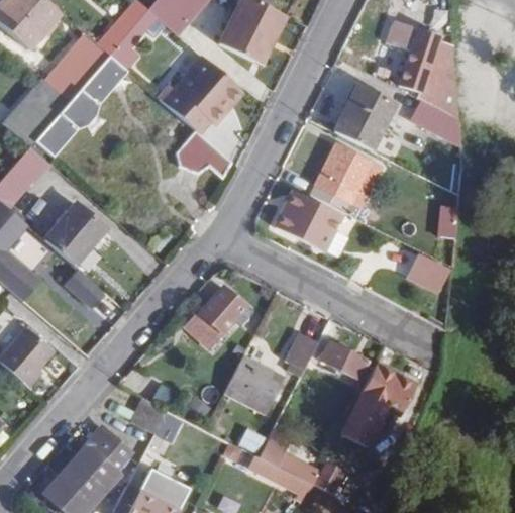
[(0,0),(0,22),(26,47),(59,10),(46,0),(0,0)]
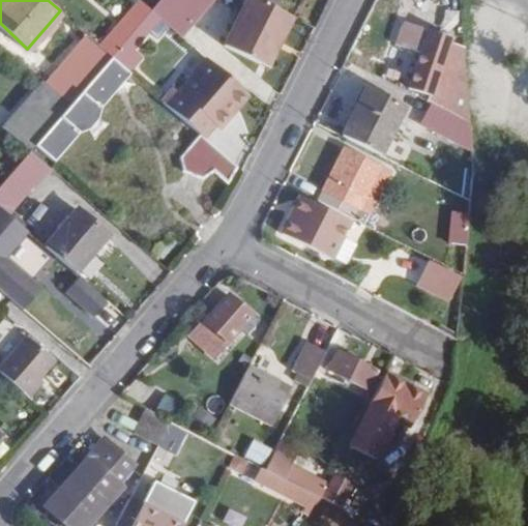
[(209,0),(160,0),(153,8),(164,18),(181,33),(209,0)]
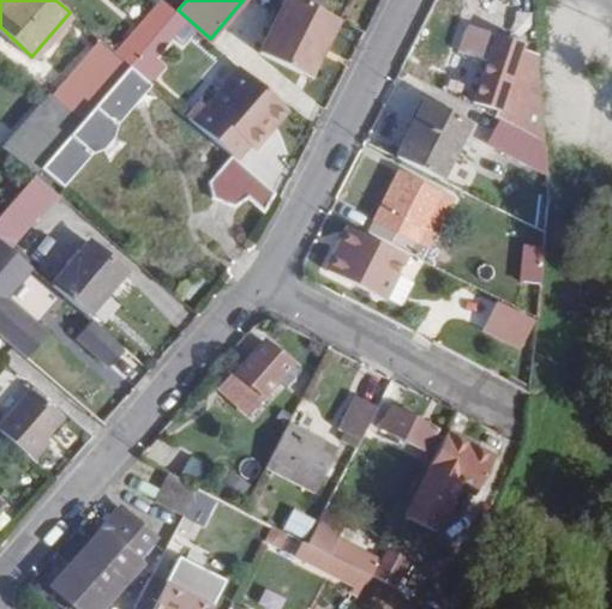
[(324,10),(305,0),(289,0),(263,54),(301,73),(321,37),(330,42),(342,19),(324,10)]
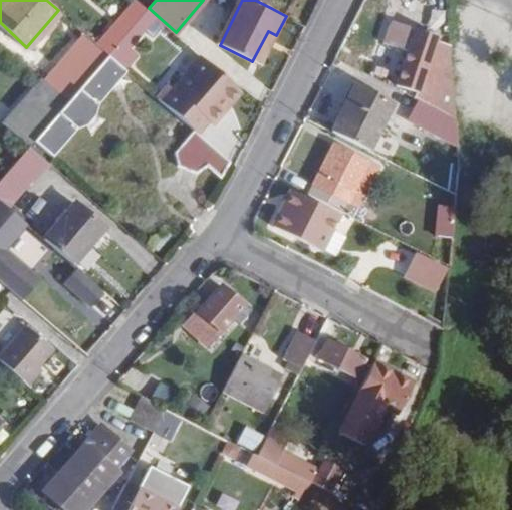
[(275,0),(255,0),(271,8),(275,0)]
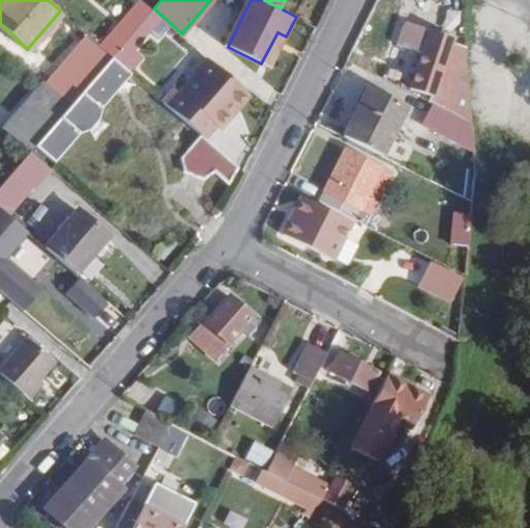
[(126,43),(135,51),(164,18),(154,8),(142,22),(126,43)]
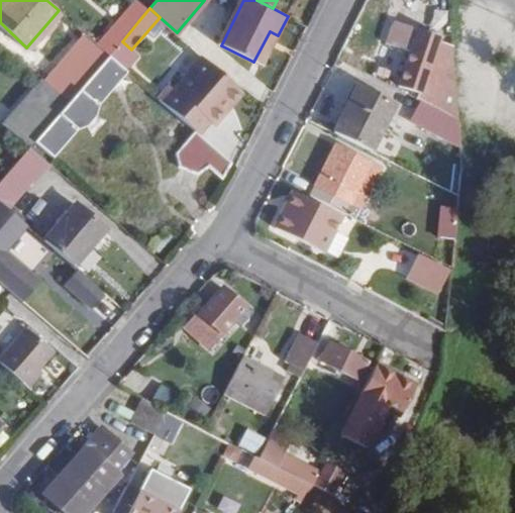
[(108,31),(120,42),(122,41),(138,21),(126,10),(108,31)]
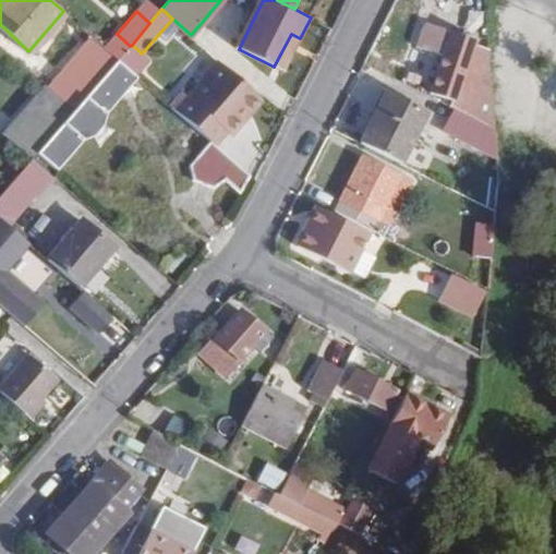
[(454,99),(451,107),(495,128),(488,48),(473,44),(475,39),(426,23),(419,46),(444,56),(433,92),(454,99)]
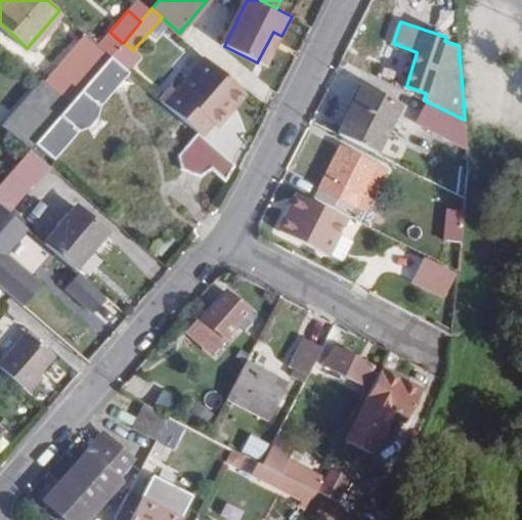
[(281,36),(273,32),(257,62),(265,67),(281,36)]
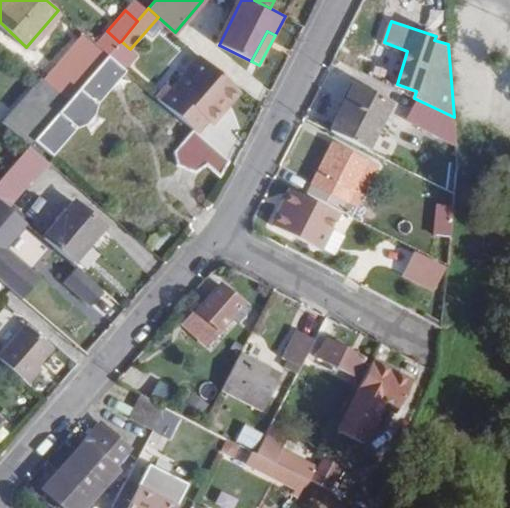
[(68,91),(102,54),(86,40),(52,77),(68,91)]
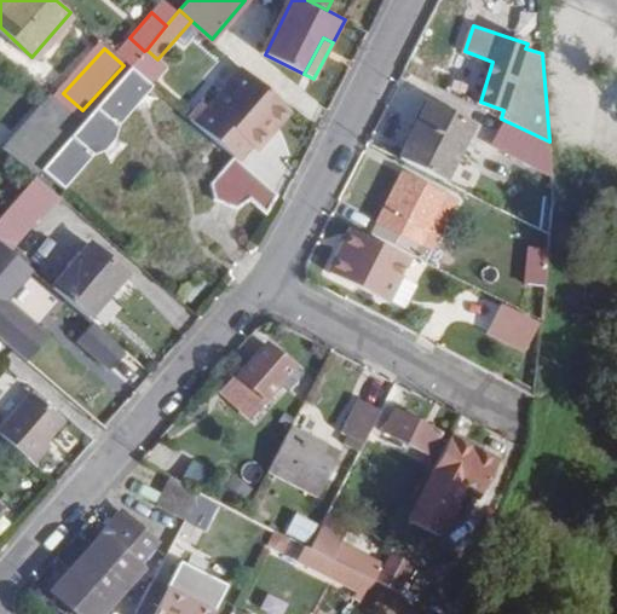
[(132,65),(153,84),(167,69),(157,59),(146,50),(144,51),(132,65)]
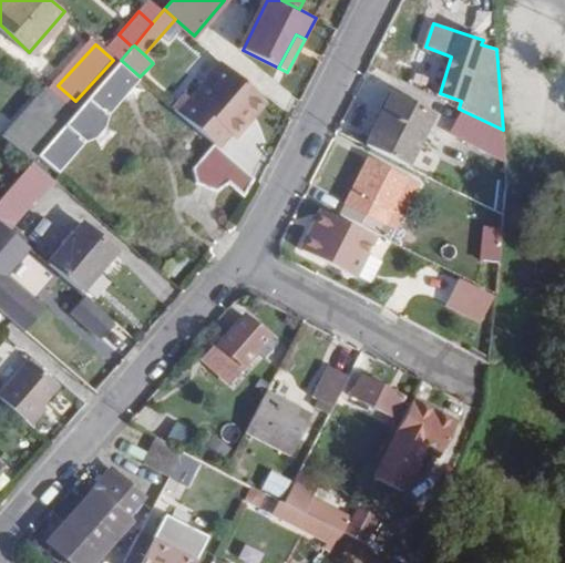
[(246,119),(265,95),(225,62),(193,100),(188,95),(177,109),(217,143),(221,146),(233,133),(238,136),(250,122),(246,119)]
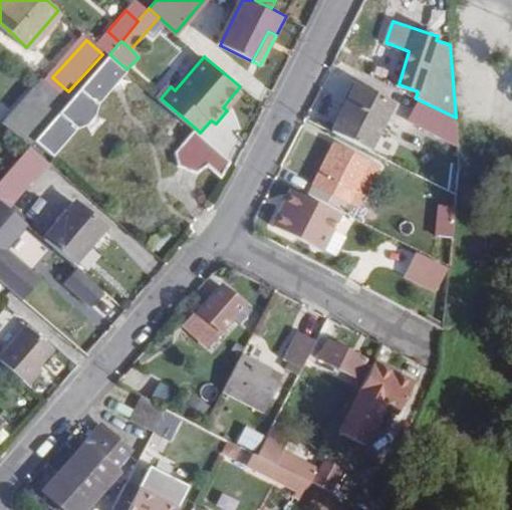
[(123,74),(105,58),(69,99),(34,141),(52,157),(76,128),(87,124),(97,110),(100,101),(123,74)]
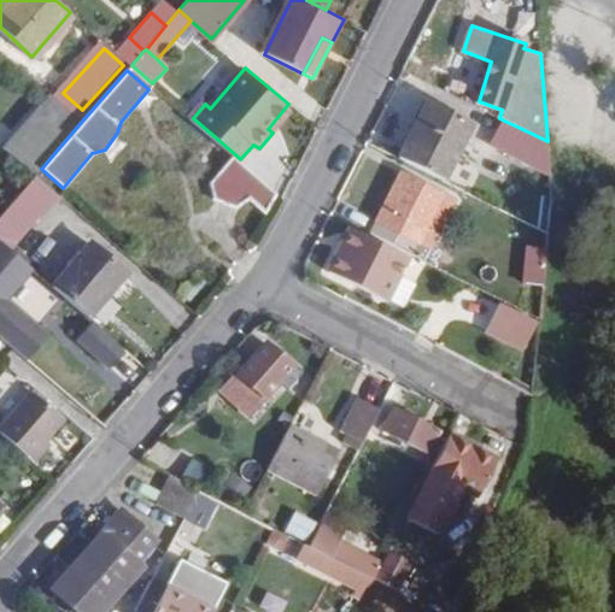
[(52,92),(5,146),(36,174),(41,169),(81,117),(52,92)]
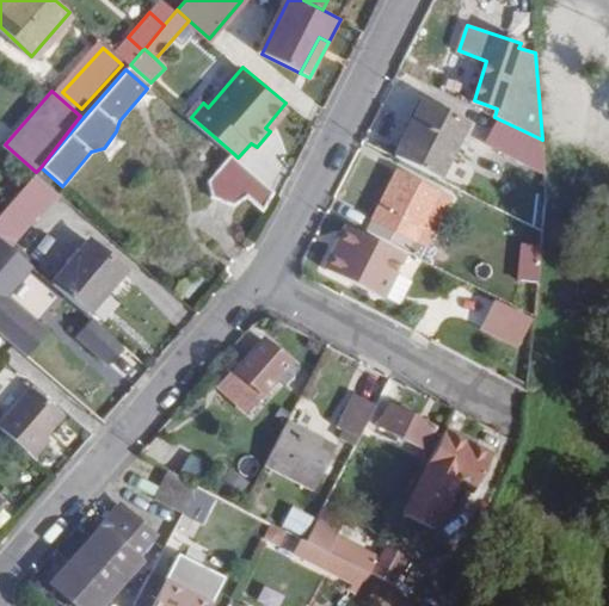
[(468,119),(426,98),(398,154),(441,174),(468,119)]
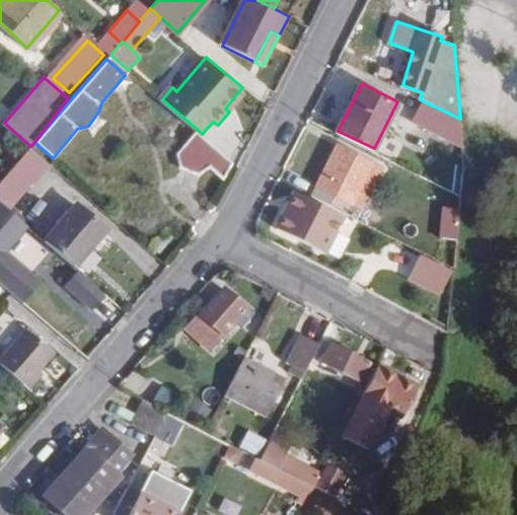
[(229,112),(246,91),(242,87),(225,108),(229,112)]
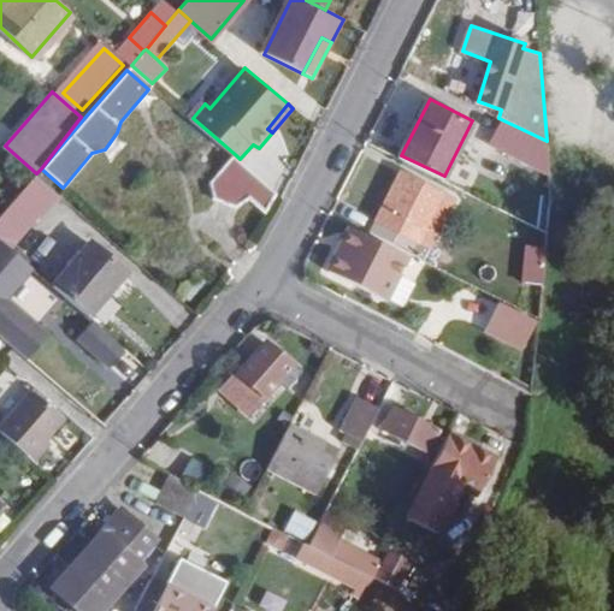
[(515,159),(526,137),(496,123),(485,143),(515,159)]
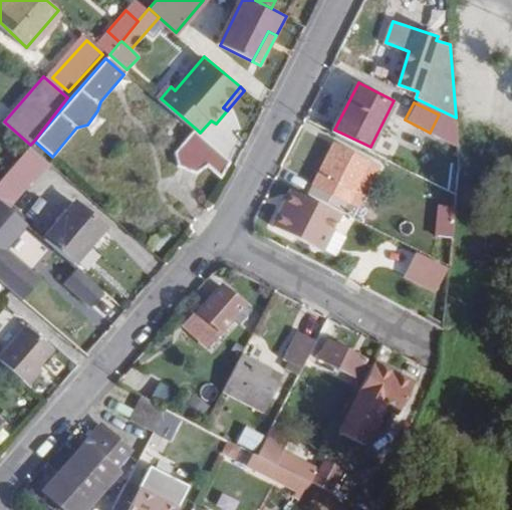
[(209,164),(223,175),(232,161),(200,133),(197,130),(179,151),(181,165),(197,171),(209,164)]
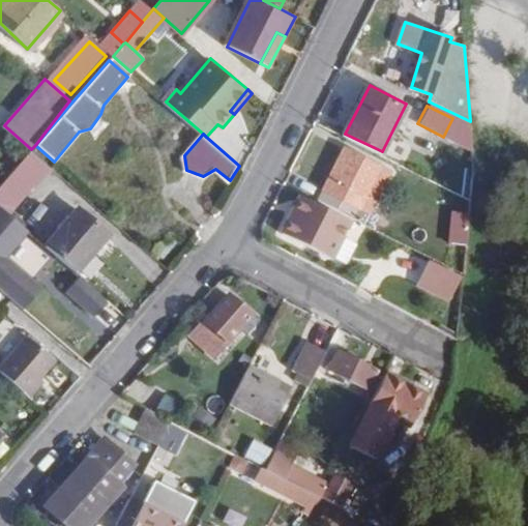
[(31,149),(16,168),(33,183),(49,165),(31,149)]
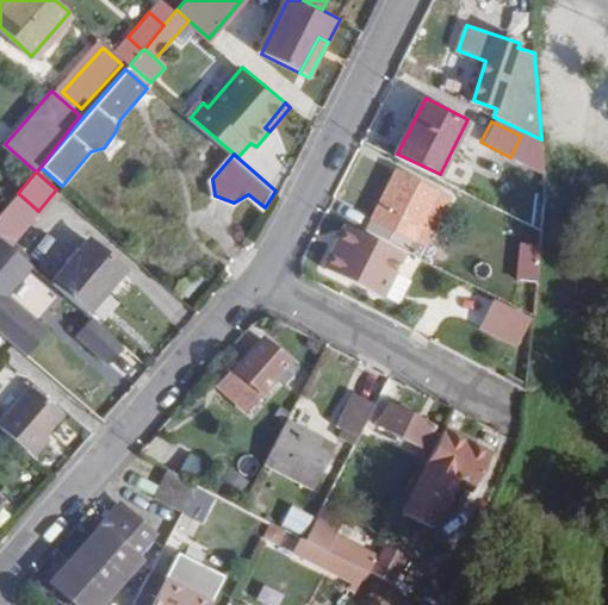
[(371,229),(408,247),(421,253),(450,197),(399,172),(371,229)]
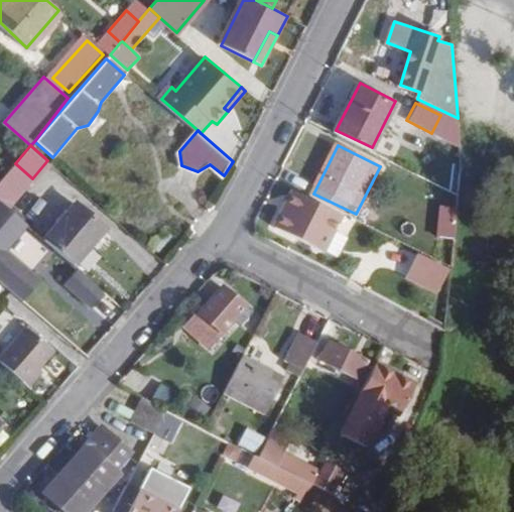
[(4,157),(0,161),(0,175),(2,178),(3,178),(14,164),(4,157)]
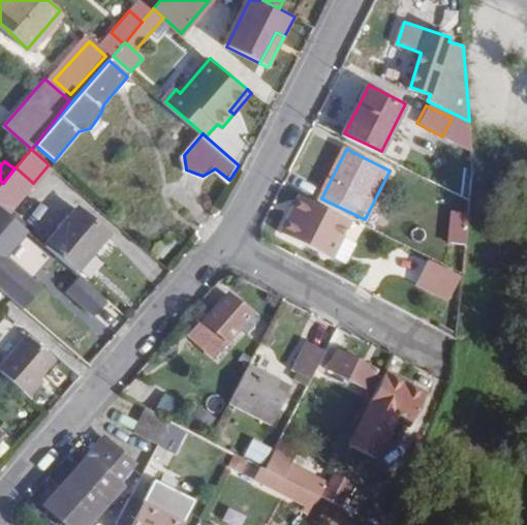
[(2,183),(0,185),(0,204),(1,205),(9,211),(33,183),(16,167),(14,168),(3,183),(2,183)]
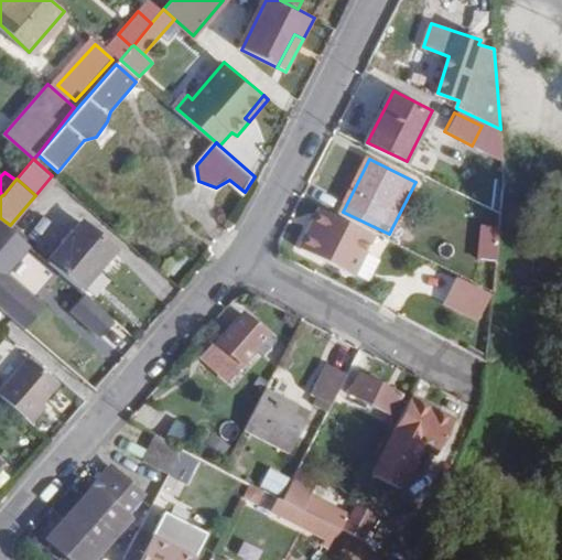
[(353,276),(373,235),(320,208),(300,248),(353,276)]
